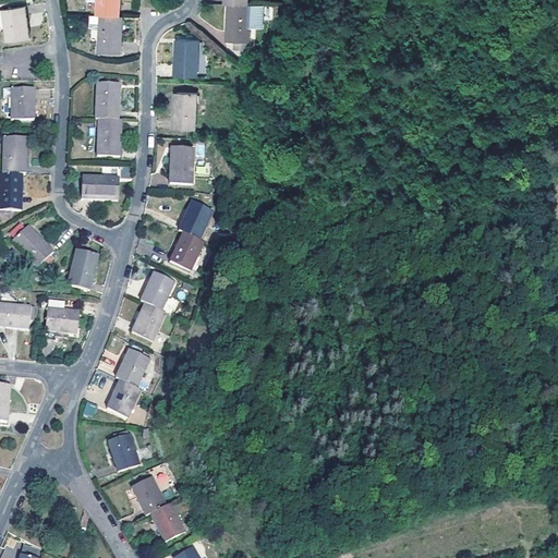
[(96,0),(97,12),(100,12),(118,13),(119,13),(119,0),(96,0)]
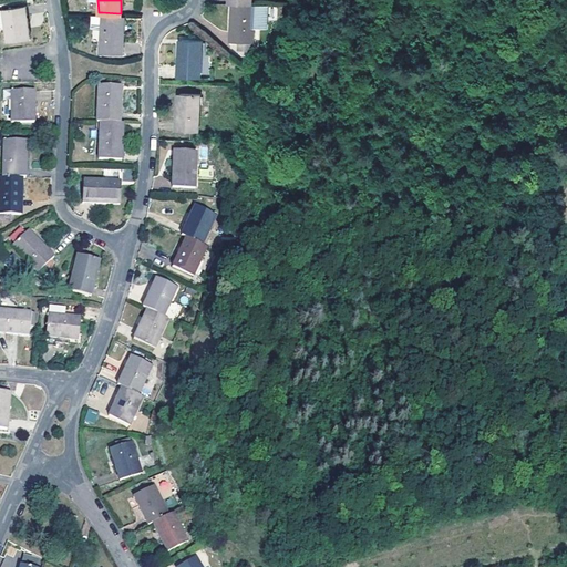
[(250,3),(235,2),(234,19),(230,19),(230,40),(254,41),(254,28),(255,3),(250,3)]
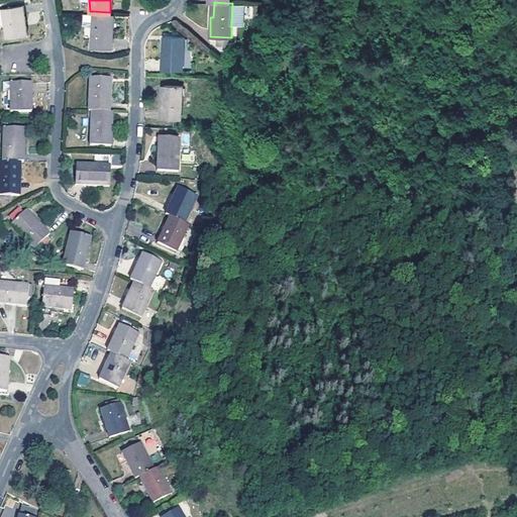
[(243,4),(232,3),(231,25),(242,25),(243,4)]
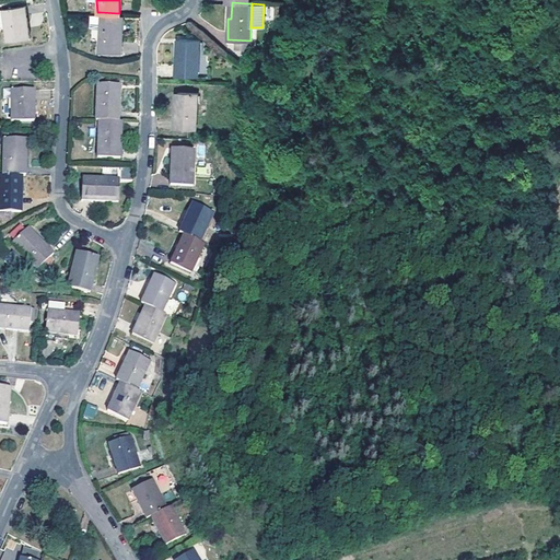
[(22,4),(0,8),(6,39),(27,36),(22,4)]
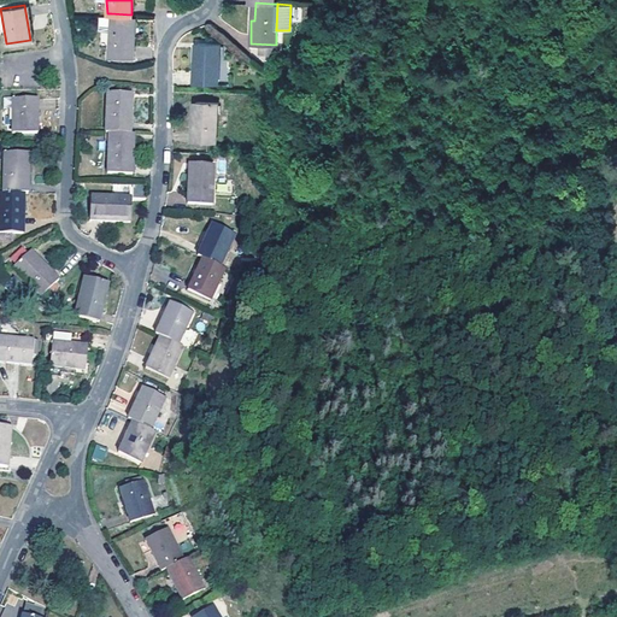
[(100,27),(110,27),(111,13),(107,13),(100,13),(100,27)]
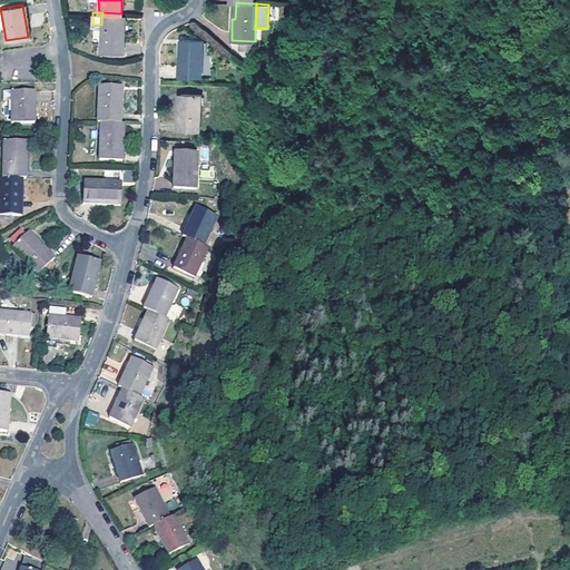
[(121,30),(121,13),(120,13),(102,12),(101,25),(100,50),(124,51),(124,30),(121,30)]
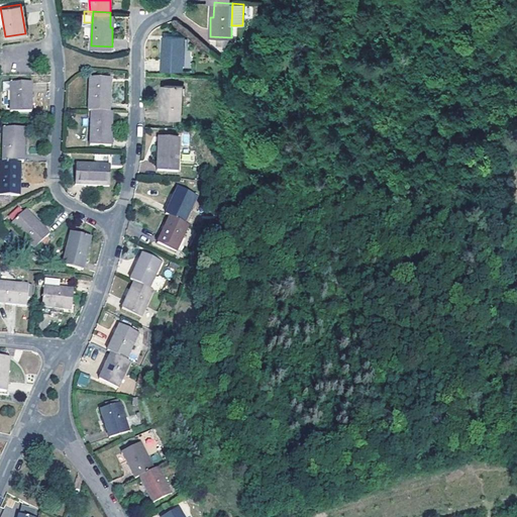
[(183,70),(184,36),(166,34),(165,49),(163,49),(162,68),(183,70)]
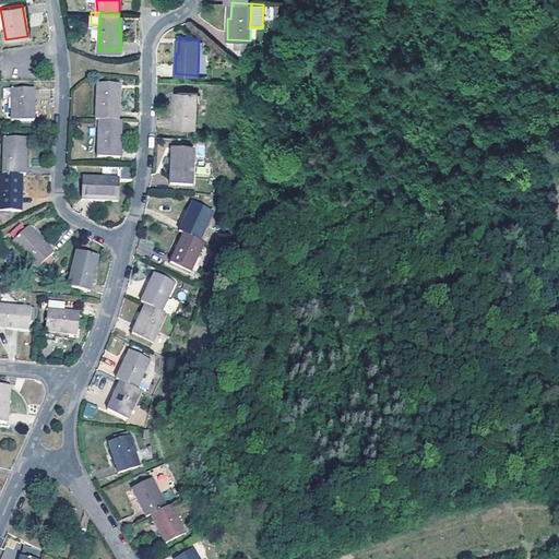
[(99,117),(119,117),(120,97),(117,97),(117,81),(97,80),(95,117),(99,117)]
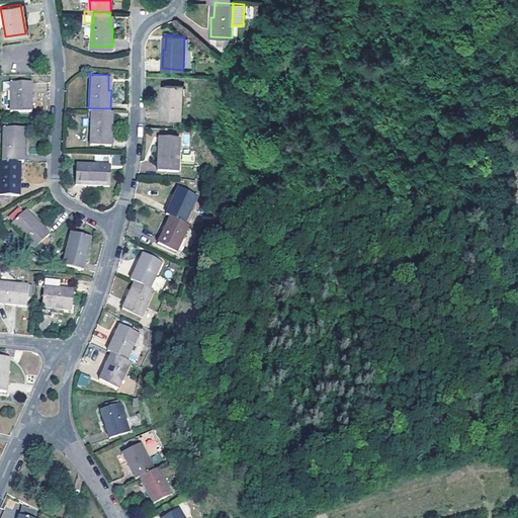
[(0,88),(9,89),(10,79),(0,78),(0,88)]
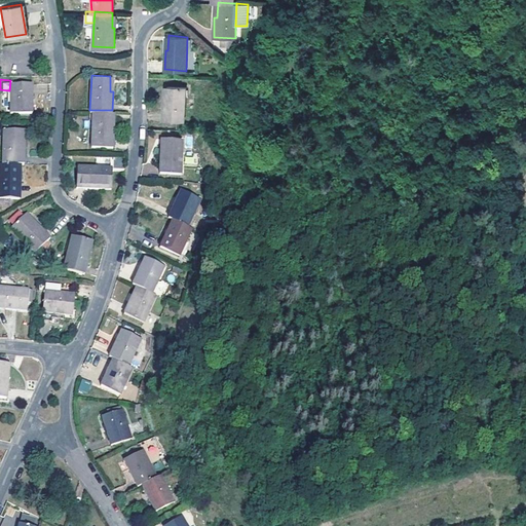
[(31,110),(32,80),(10,80),(9,90),(10,109),(31,110)]
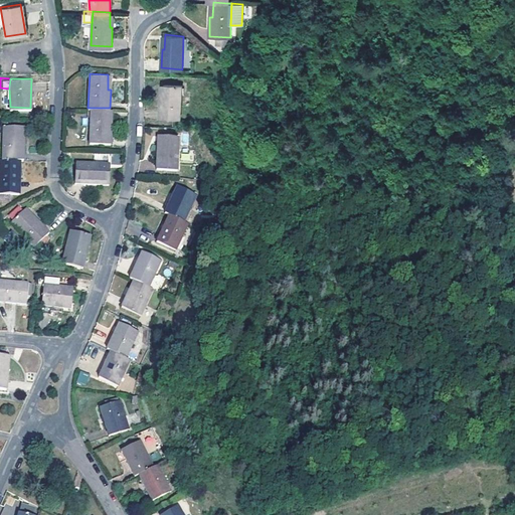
[(180,119),(181,84),(164,83),(163,99),(160,99),(159,119),(180,119)]
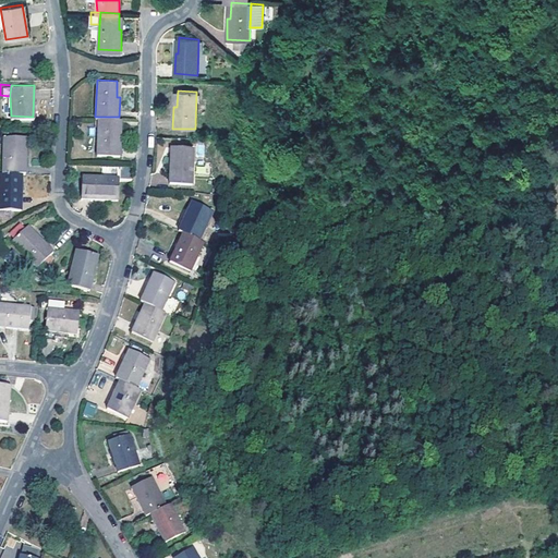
[(118,134),(119,117),(99,117),(97,153),(120,155),(121,134),(118,134)]
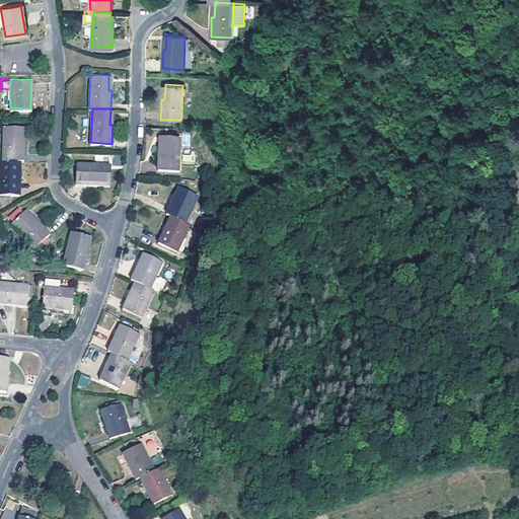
[(2,124),(1,158),(15,158),(19,158),(22,158),(23,139),(20,139),(20,124),(2,124)]
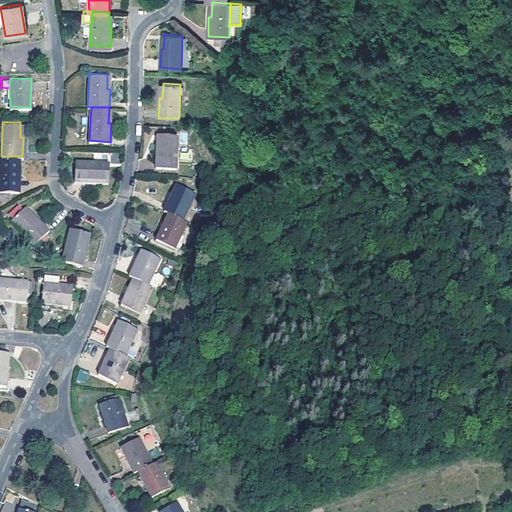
[(178,167),(178,134),(161,133),(160,148),(157,148),(157,166),(178,167)]
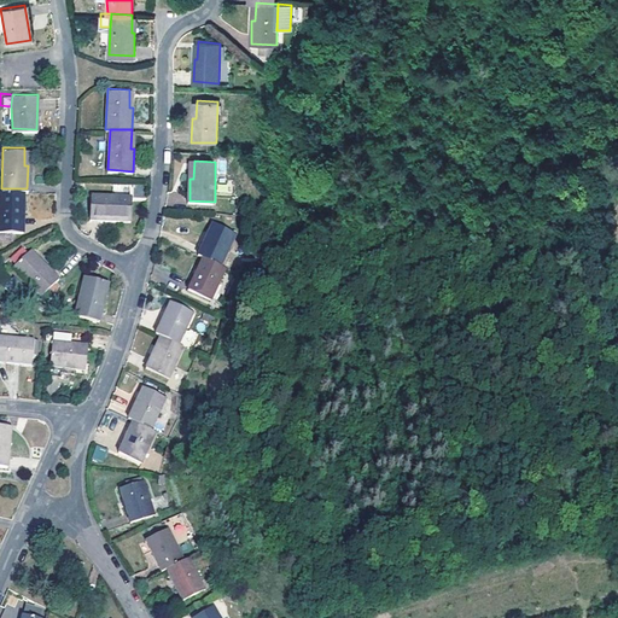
[(1,188),(0,187),(0,228),(22,228),(23,207),(18,207),(18,188),(1,188)]
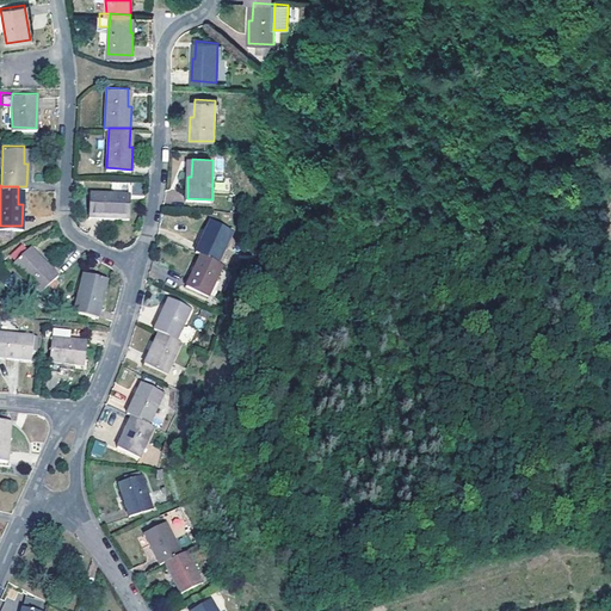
[(88,214),(129,216),(129,195),(112,195),(112,190),(90,190),(88,214)]
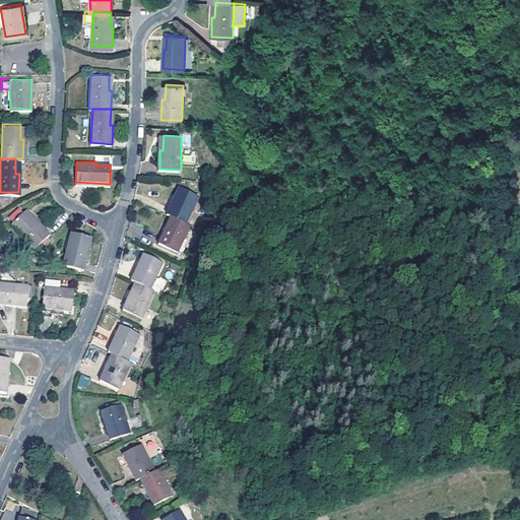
[(180,186),(168,212),(170,213),(186,220),(198,194),(180,186)]
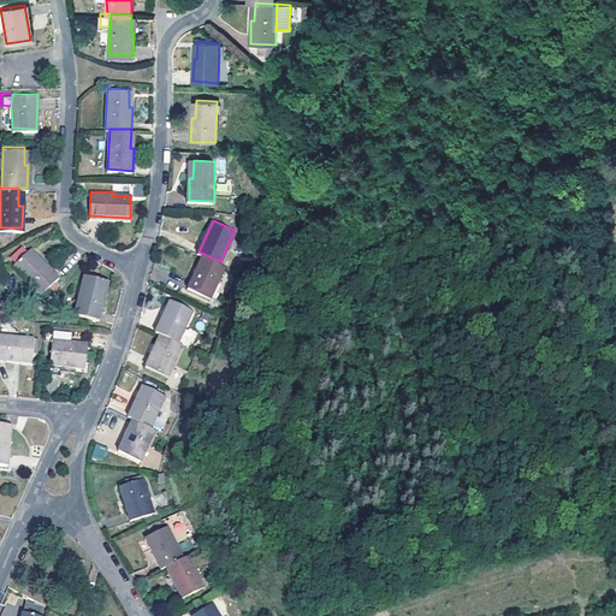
[(29,246),(27,248),(39,261),(41,259),(29,246)]
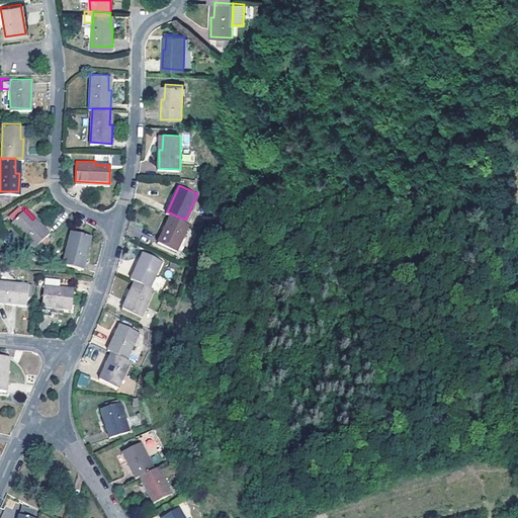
[(32,220),(22,208),(9,222),(32,246),(48,232),(34,218),(32,220)]
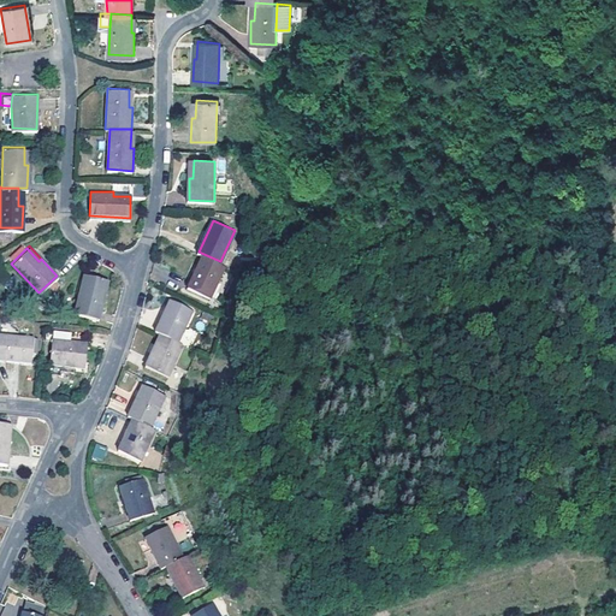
[(220,261),(201,253),(187,284),(211,294),(224,264),(220,261)]
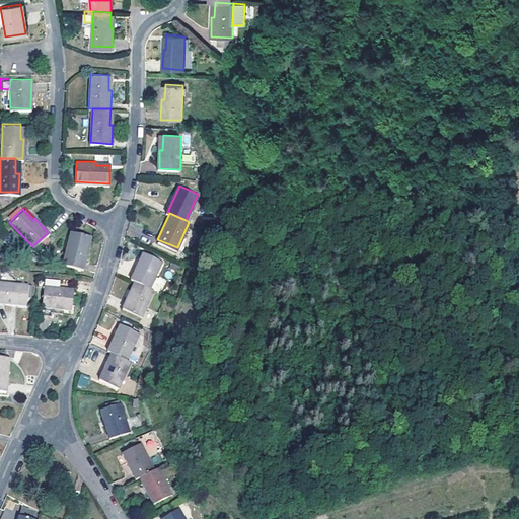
[(89,234),(72,230),(69,244),(66,243),(62,262),(81,267),(89,234)]
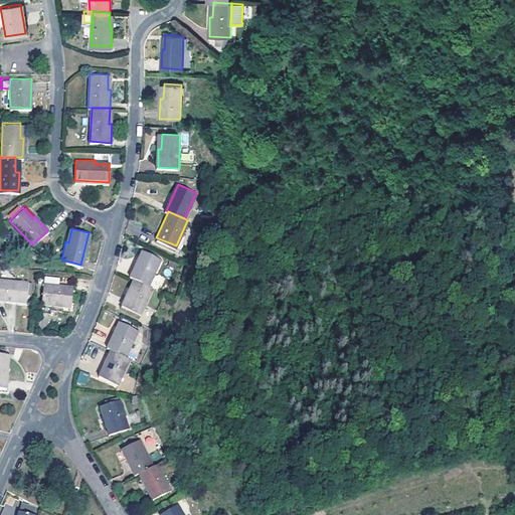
[(142,247),(130,275),(133,277),(149,284),(160,256),(142,247)]
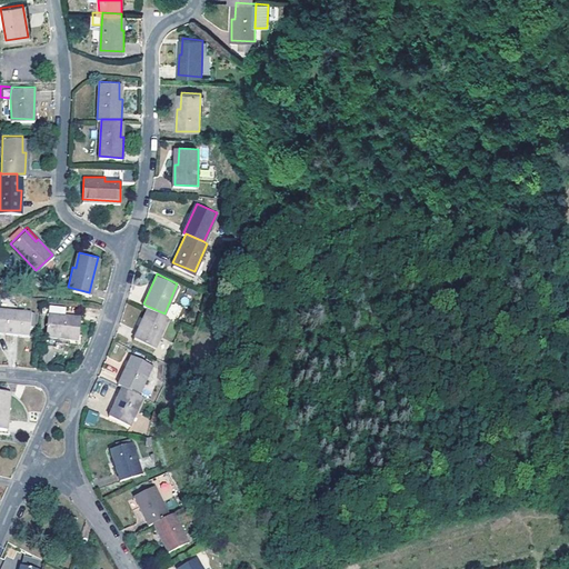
[(0,325),(13,327),(13,330),(30,332),(31,319),(32,309),(0,306),(0,325)]
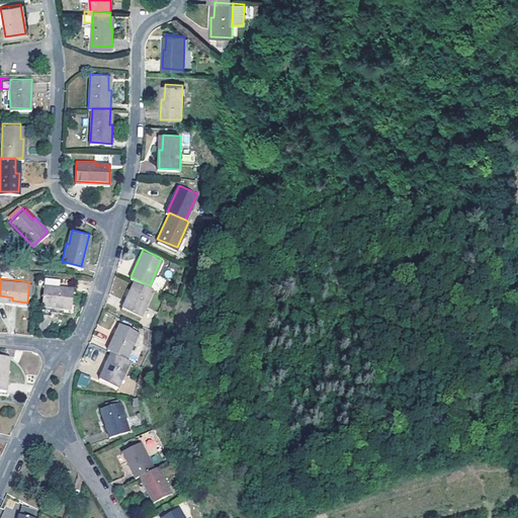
[(150,285),(134,278),(122,305),(142,314),(154,286),(150,285)]
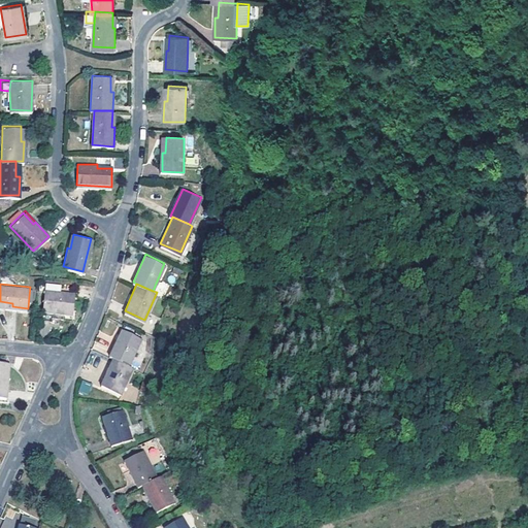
[(74,291),(44,288),(42,309),(72,312),(74,291)]
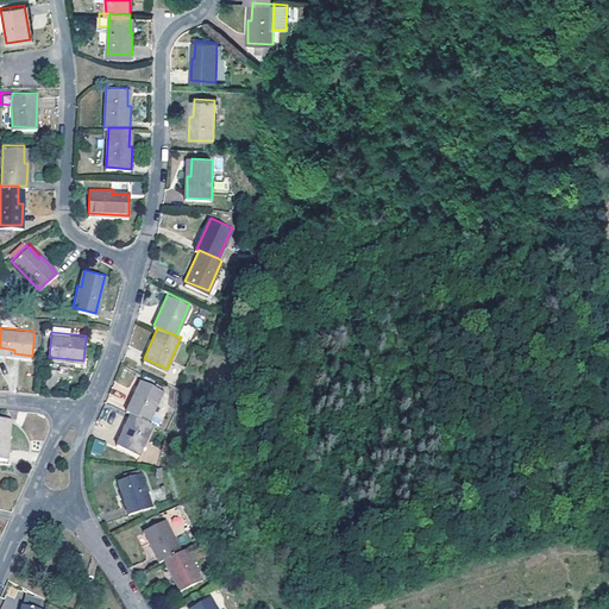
[(140,377),(126,408),(130,410),(150,419),(163,387),(140,377)]
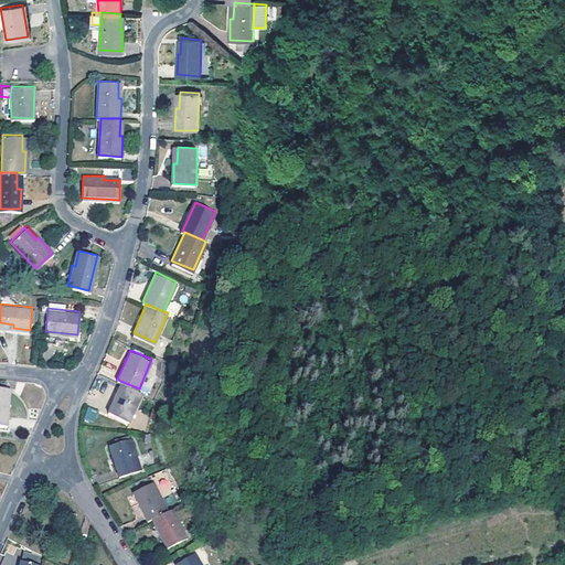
[(139,388),(120,381),(107,411),(129,419),(142,391),(139,388)]
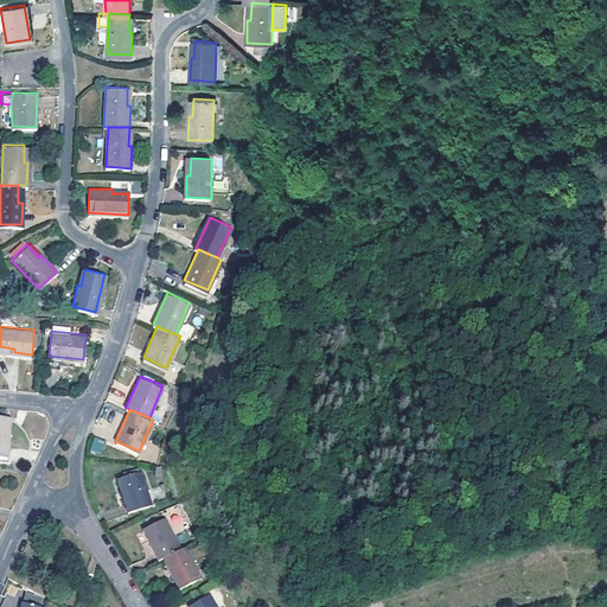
[(102,438),(94,434),(89,447),(97,451),(102,438)]
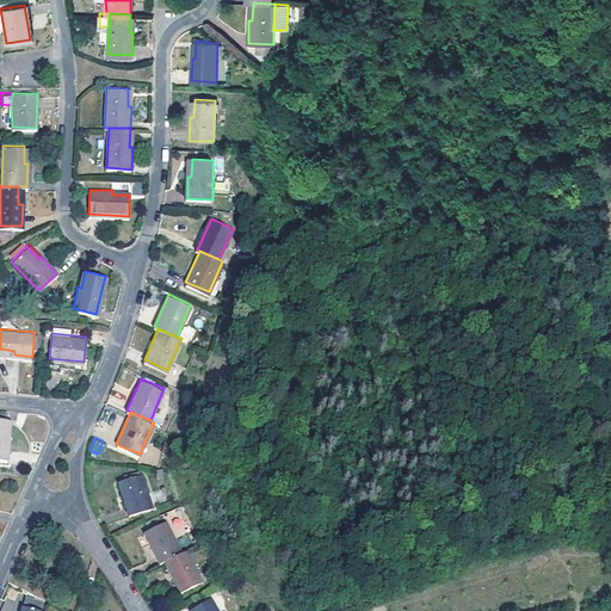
[(152,505),(141,473),(117,480),(122,495),(127,494),(131,512),(152,505)]
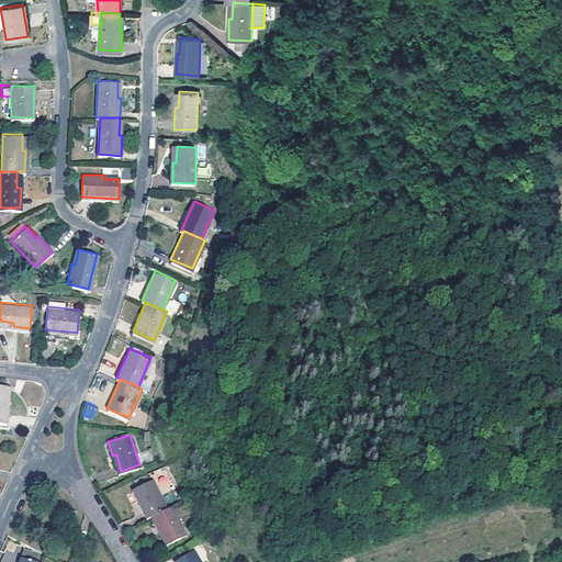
[(117,472),(121,471),(116,454),(112,456),(117,472)]
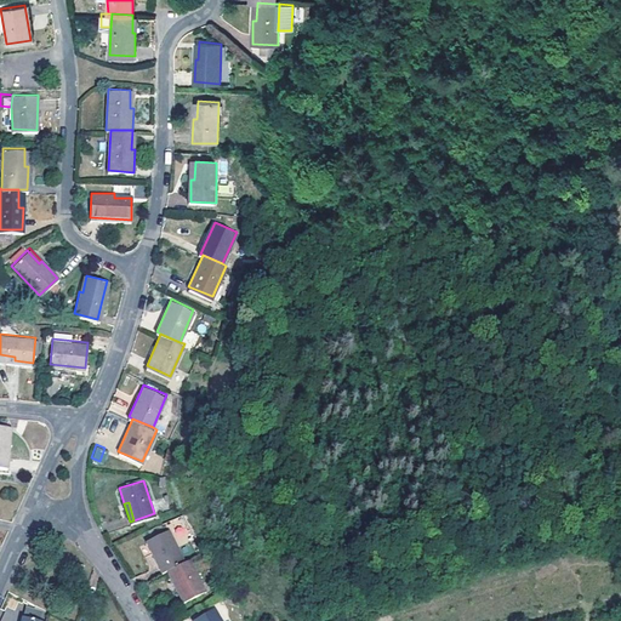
[(146,540),(161,571),(167,569),(184,560),(169,529),(146,540)]
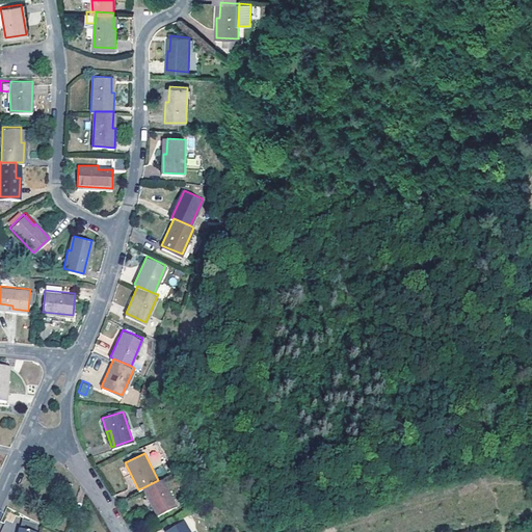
[(158,480),(143,487),(157,514),(177,505),(162,478),(158,480)]
